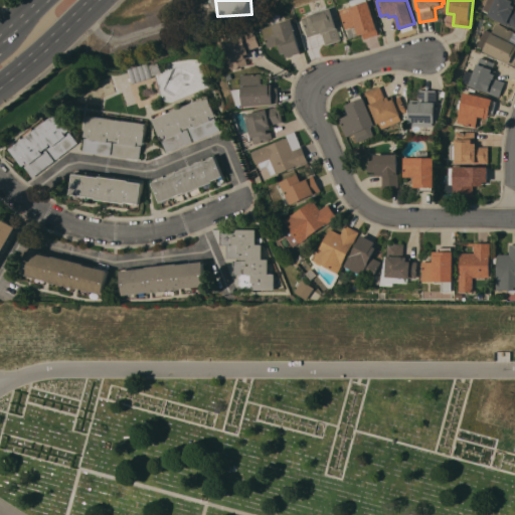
[(487,0),(514,0),(514,1),(514,27),(488,15),(489,12),(483,9),(487,0)]
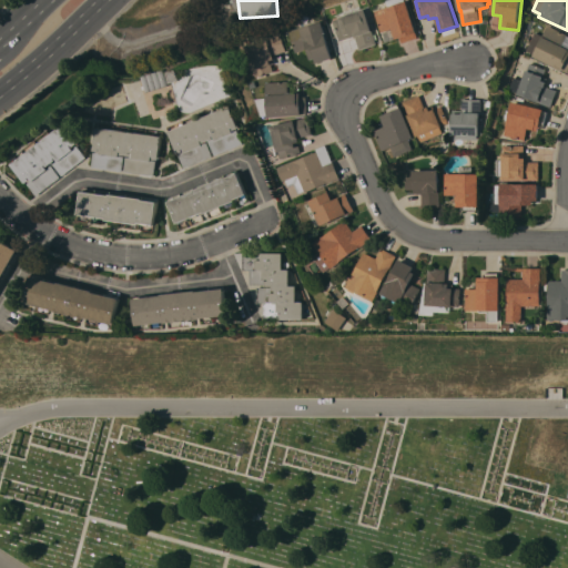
[(374,11),(406,1),(418,38),(403,42),(402,38),(396,39),(393,29),(381,32),(374,11)]
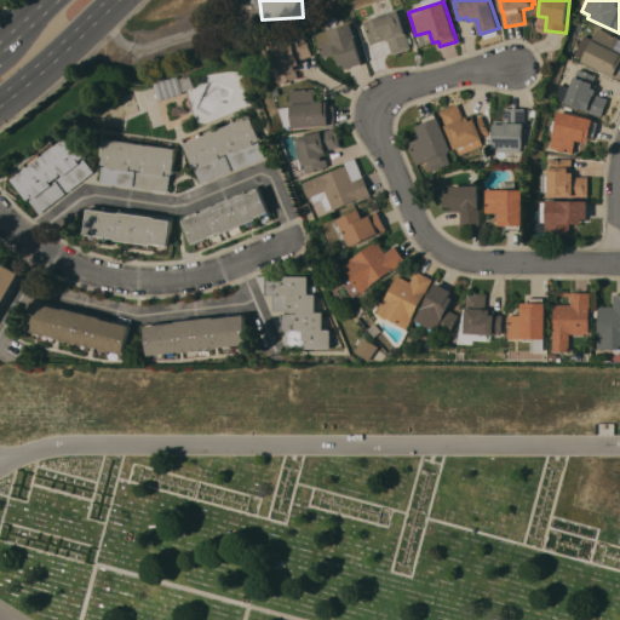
[(363,22),(371,19),(399,10),(407,38),(409,36),(412,42),(409,44),(411,47),(394,53),(388,39),(371,45),(363,22)]
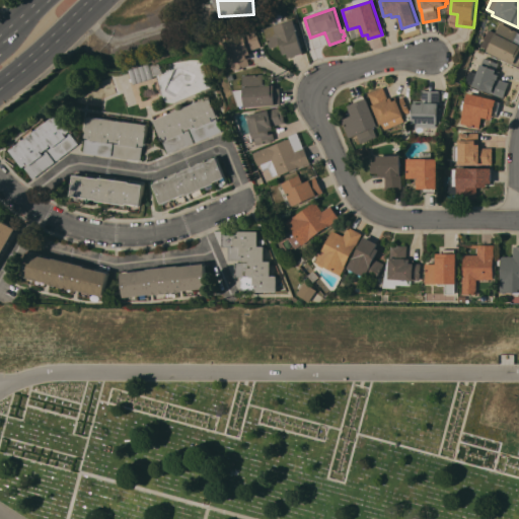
[(294,19),(298,30),(297,30),(304,53),(290,58),(288,53),(285,54),(282,45),(271,48),(265,28),(294,19)]
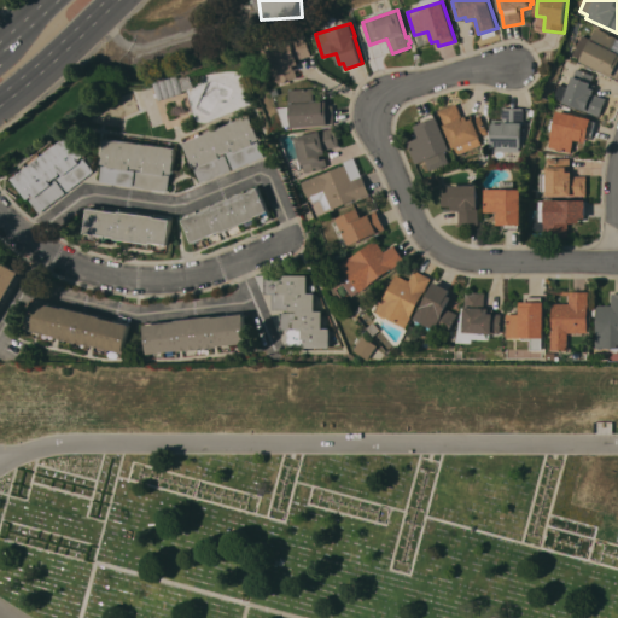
[(579,60),(581,59),(572,56),(583,35),(590,39),(596,27),(617,38),(612,50),(617,52),(617,79),(612,75),(612,76),(579,60)]
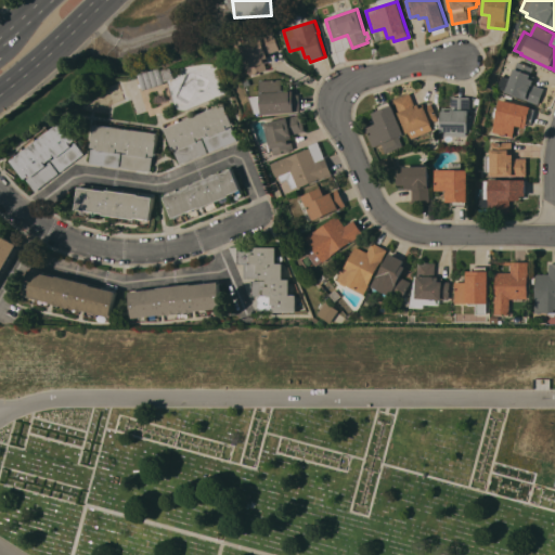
[(252,75),(250,72),(247,72),(241,49),(243,49),(242,44),(244,43),(243,42),(275,34),(281,50),(268,53),(269,57),(270,62),(267,63),(269,71),(252,75)]
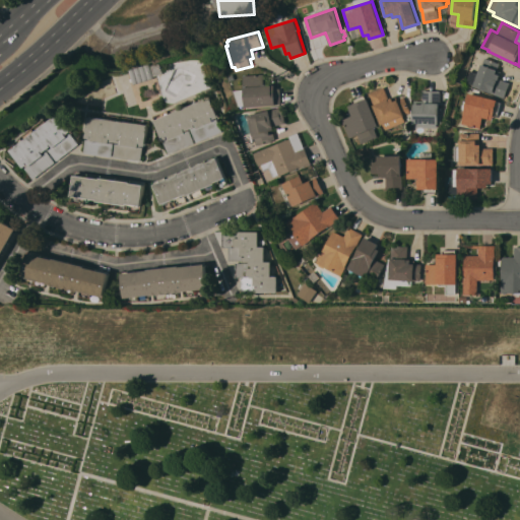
[(486,58),(486,57),(492,58),(491,60),(500,63),(498,70),(501,71),(499,78),(510,82),(504,99),(490,92),(490,91),(473,85),(473,84),(466,82),(470,70),(478,73),(481,64),(482,64),(484,58),(486,58)]
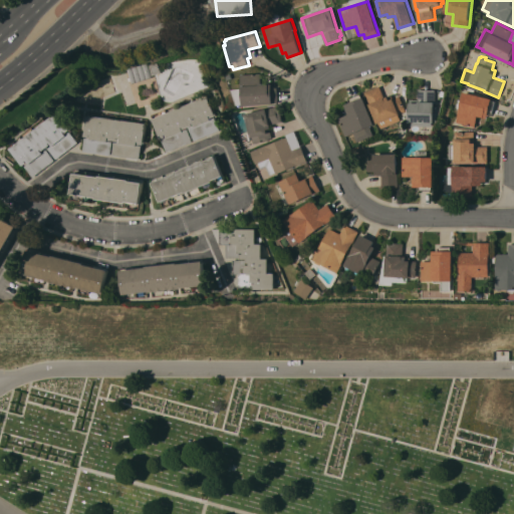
[(148,62),(149,64),(158,61),(162,72),(152,75),(152,77),(133,83),(127,69),(148,62)]
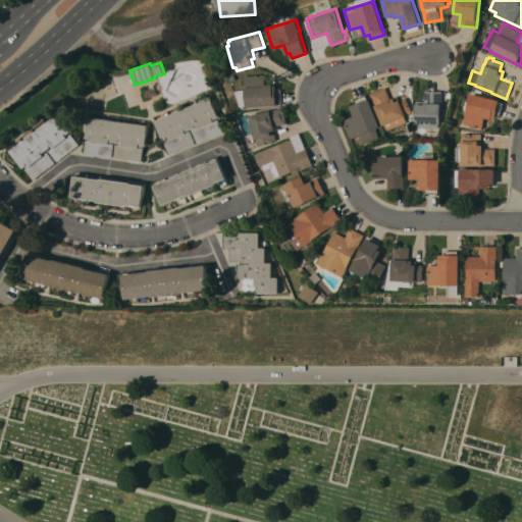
[(246,76),(266,74),(267,86),(276,85),(276,89),(281,88),(283,104),(277,105),(248,108),(248,106),(241,106),(236,91),(247,90),(246,76)]
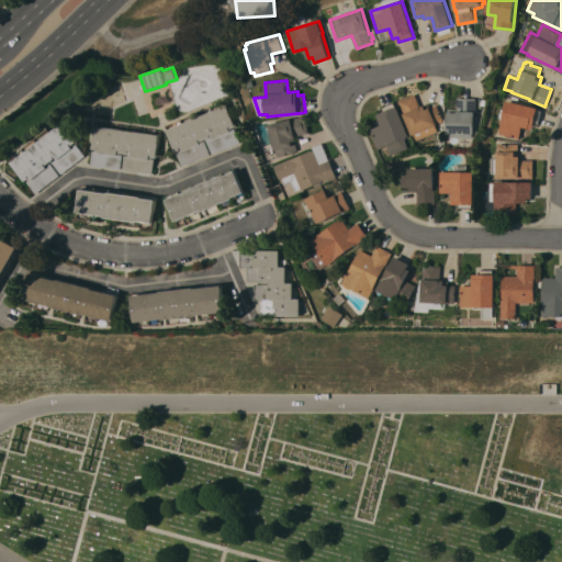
[(416,93),(422,107),(428,103),(430,108),(437,104),(445,121),(436,125),(438,131),(418,139),(415,134),(414,135),(404,113),(405,113),(400,101),(416,93)]
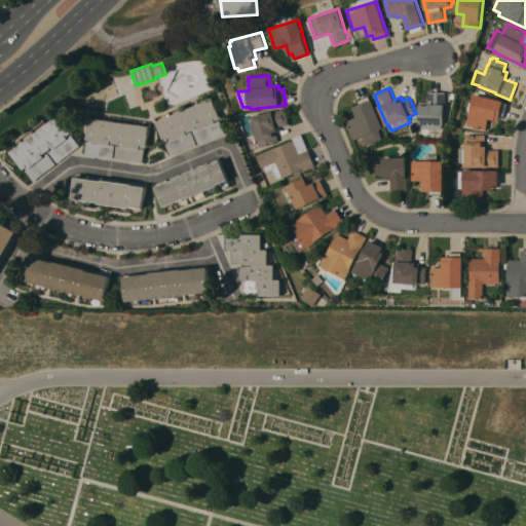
[(446,91),(446,105),(445,105),(445,124),(443,124),(443,129),(422,128),(422,124),(419,124),(419,102),(428,102),(428,91),(446,91)]
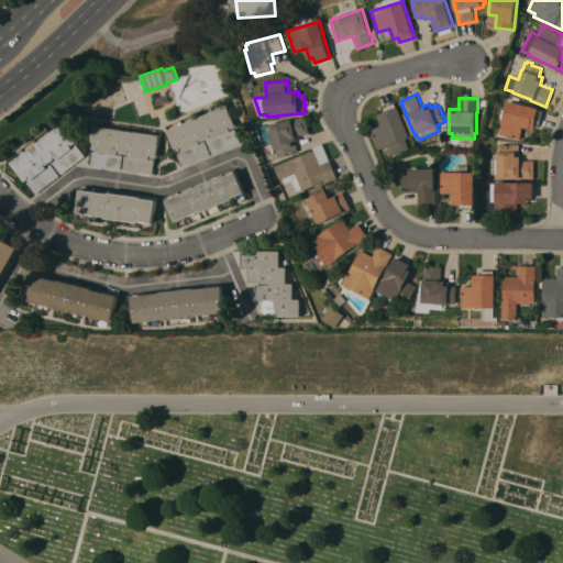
[(539,108),(538,110),(543,111),(540,124),(536,123),(533,130),(523,127),(520,139),(510,136),(510,138),(506,136),(506,135),(499,134),(503,120),(498,119),(500,108),(506,109),(508,100),(539,108)]
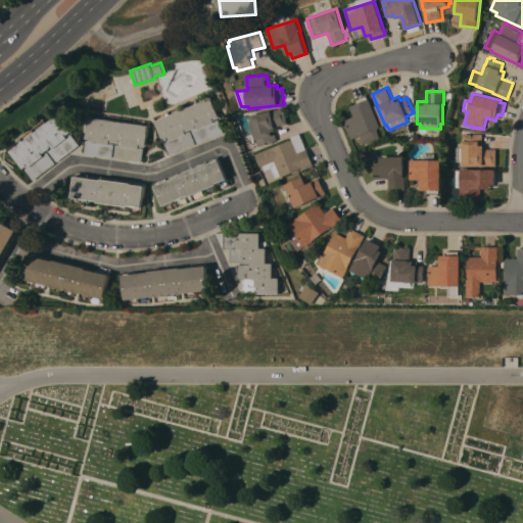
[(345,121),(355,116),(351,106),(357,104),(354,100),(368,95),(369,99),(371,98),(382,127),(377,129),(381,138),(365,144),(362,135),(352,139),(345,121)]
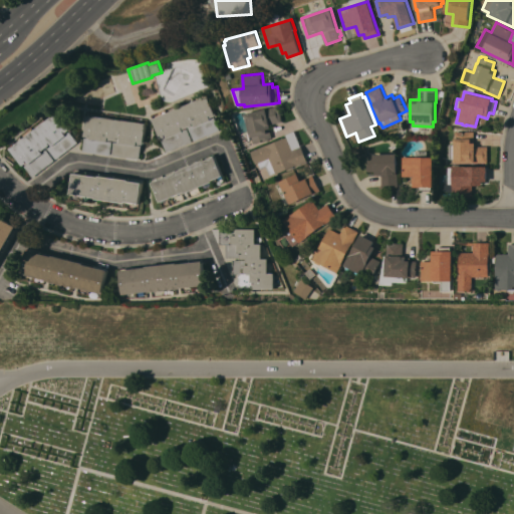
[(207,95),(216,115),(211,117),(210,115),(209,115),(210,119),(215,117),(220,130),(194,140),(189,127),(194,125),(193,122),(192,122),(193,125),(184,129),(183,126),(182,127),(183,131),(188,129),(193,141),(168,152),(163,140),(167,138),(166,135),(165,135),(166,137),(161,139),(153,118),(207,95)]
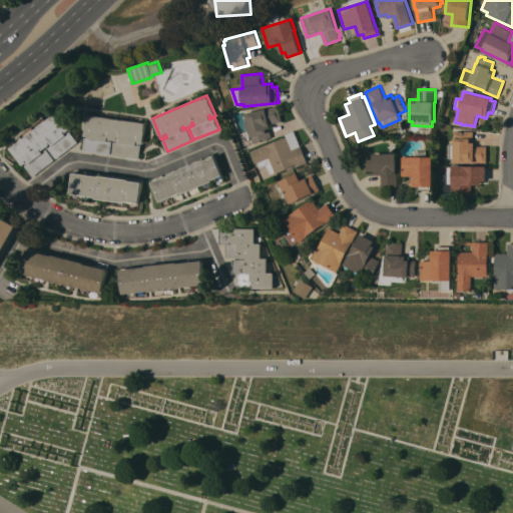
[(283,121),(271,124),(272,128),(271,128),(273,137),(270,138),(270,139),(254,143),(253,139),(249,140),(248,133),(245,118),(247,117),(246,113),(279,105),(283,121)]
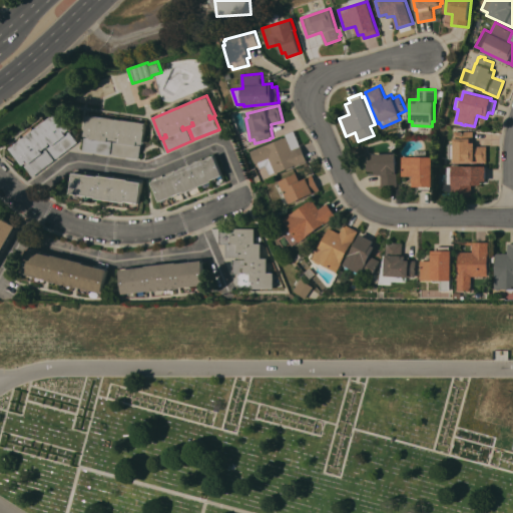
[(57,112),(70,129),(66,132),(65,130),(64,131),(66,134),(70,131),(78,141),(56,158),(48,148),(52,145),(50,142),(49,142),(51,144),(43,150),(42,149),(41,149),(43,152),(47,149),(55,159),(33,176),(25,165),(29,162),(27,159),(25,160),(27,162),(23,165),(10,148),(57,112)]
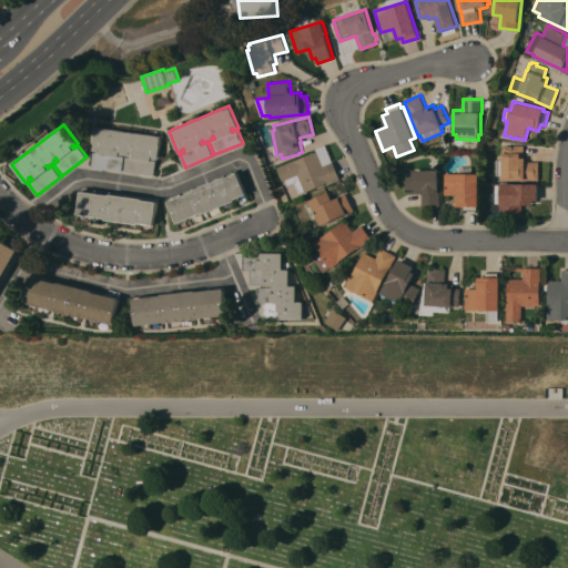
[(162,135),(159,160),(153,159),(153,156),(152,155),(151,160),(156,161),(154,175),(124,171),(127,156),(132,158),(132,153),(131,153),(131,155),(121,154),(121,152),(120,151),(119,155),(124,156),(123,171),(92,166),(94,152),(100,153),(101,149),(99,148),(99,151),(93,150),(97,128),(162,135)]
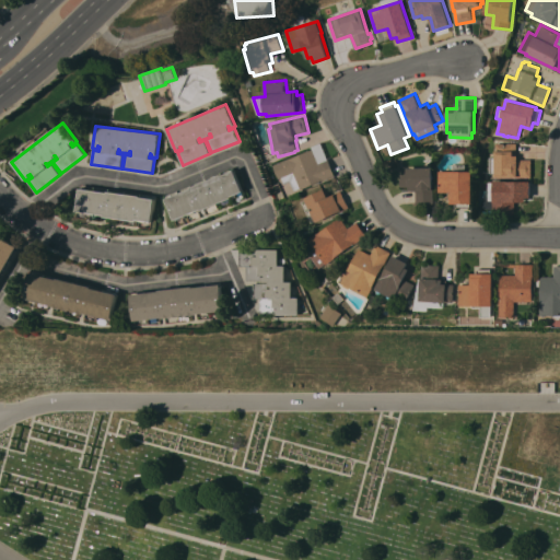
[(291,158),(291,159),(313,149),(312,147),(322,142),(328,160),(336,176),(323,181),(302,189),(302,188),(295,190),(291,181),(286,184),(283,179),(282,181),(281,178),(279,178),(273,165),(291,158)]
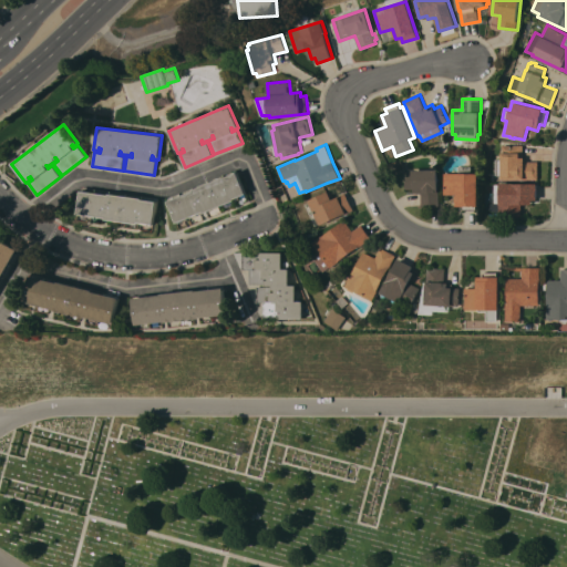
[(502,153),(502,145),(523,145),(523,157),(525,157),(525,161),(538,162),(538,179),(525,179),(501,179),(502,153)]
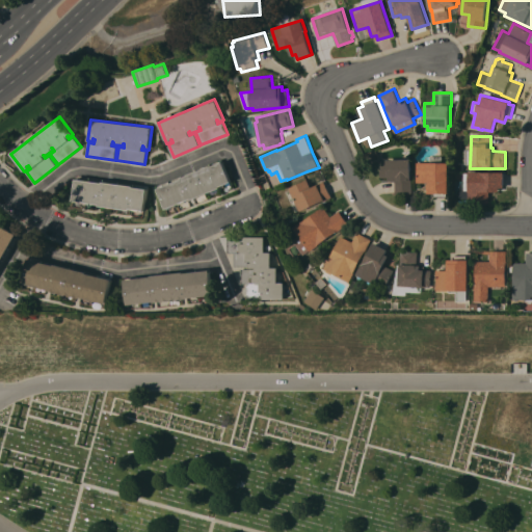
[(411,178),(413,178),(413,177),(416,177),(416,189),(413,189),(413,193),(396,193),(396,181),(392,181),(388,181),(388,177),(380,177),(379,160),(410,159),(411,178)]
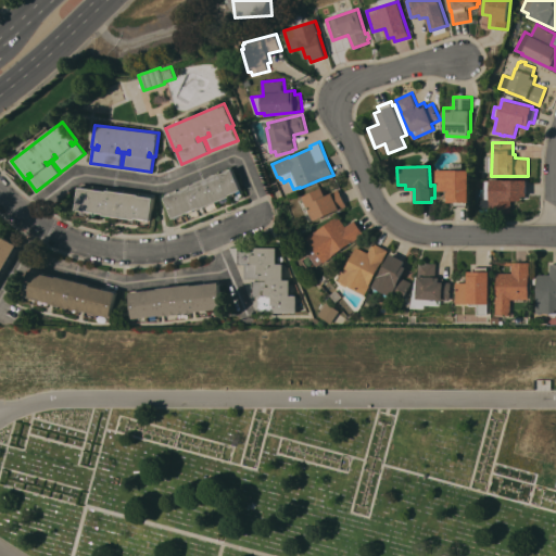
[(242,189),(230,194),(231,197),(201,209),(201,207),(175,218),(166,198),(191,187),(191,186),(220,173),(222,174),(234,168),(242,189)]
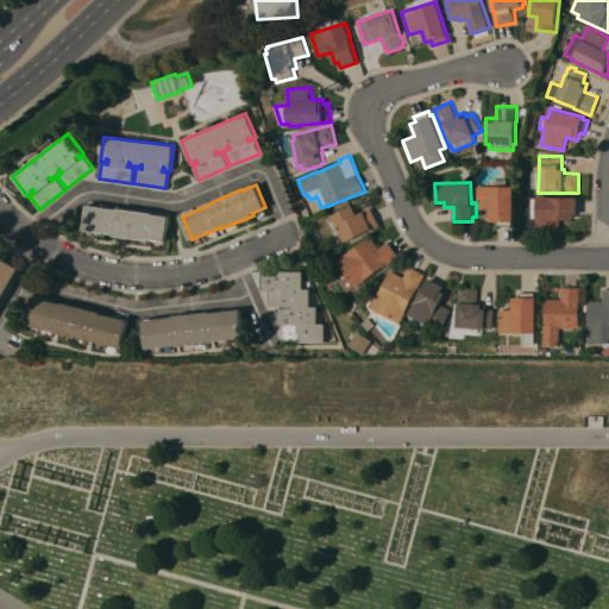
[(514,187),(514,221),(512,221),(512,226),(496,226),(496,221),(490,221),(490,209),(477,209),(477,186),(514,187)]
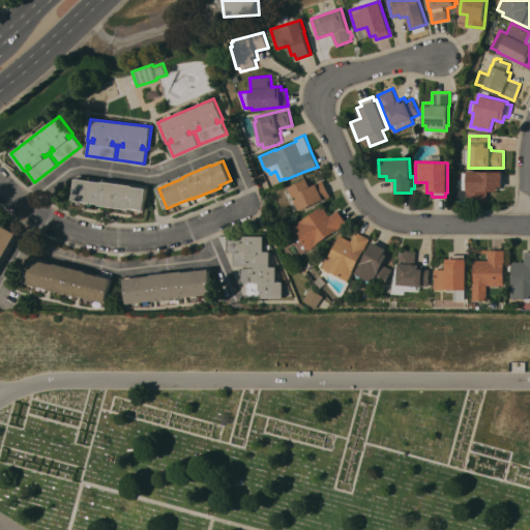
[(503,172),(502,187),(498,186),(498,190),(488,190),(488,203),(467,203),(467,197),(453,197),(453,180),(462,180),(462,172),(467,172),(467,171),(503,172)]
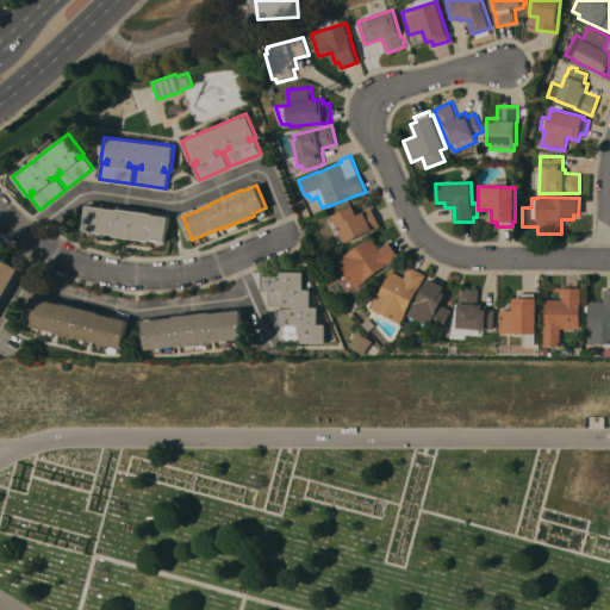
[(381,226),(373,230),(347,242),(346,240),(338,243),(328,221),(334,217),(334,216),(356,204),(361,212),(372,207),(381,226)]
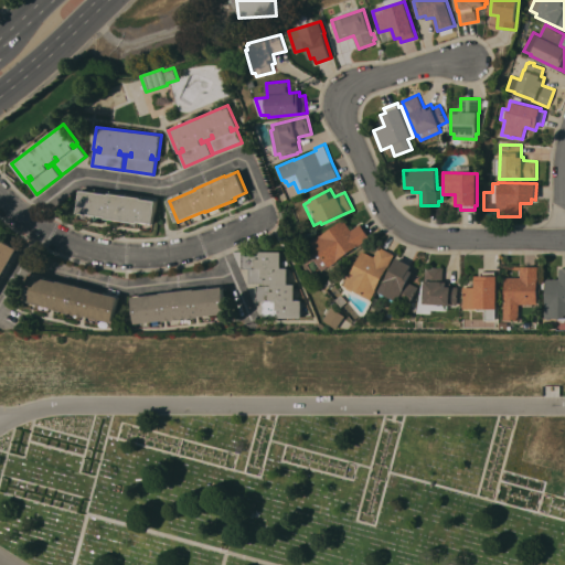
[(155,224),(140,222),(139,223),(107,219),(107,217),(80,213),(83,190),(110,194),(110,192),(144,198),(142,199),(158,201),(155,224)]
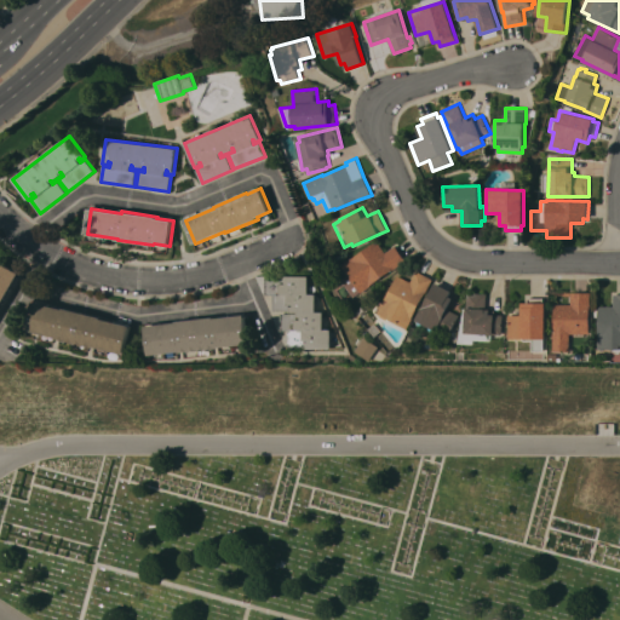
[(386,253),(396,246),(407,262),(395,269),(371,285),(372,286),(362,292),(355,297),(345,303),(336,290),(344,283),(342,280),(349,275),(342,264),(351,258),(352,258),(378,241),(386,253)]
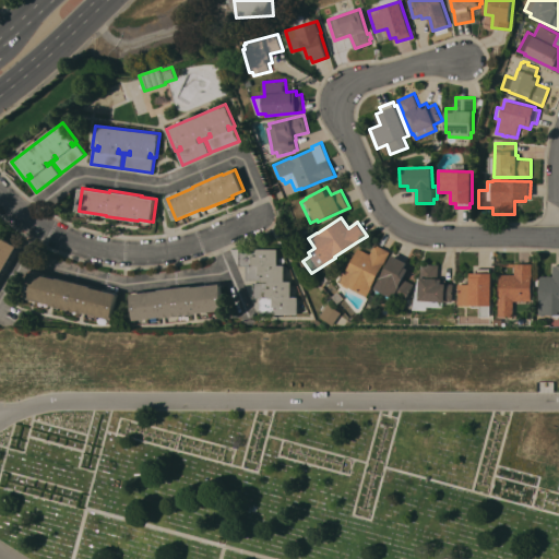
[(0,234),(19,246),(0,277),(0,234)]
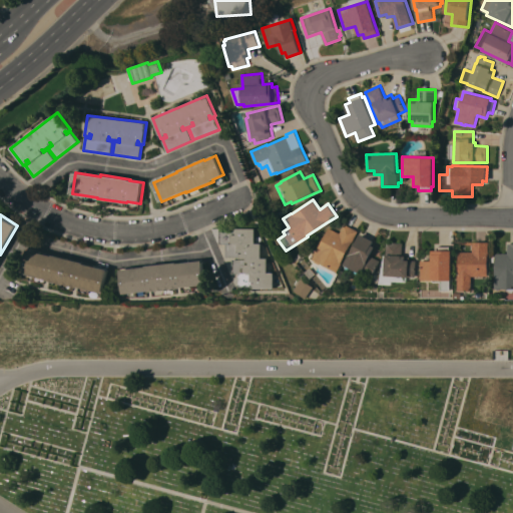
[(330,227),(341,233),(346,223),(359,230),(353,242),(352,242),(341,264),(342,264),(338,272),(321,264),(321,265),(315,262),(316,261),(313,259),(315,254),(314,254),(316,249),(318,250),(330,227)]
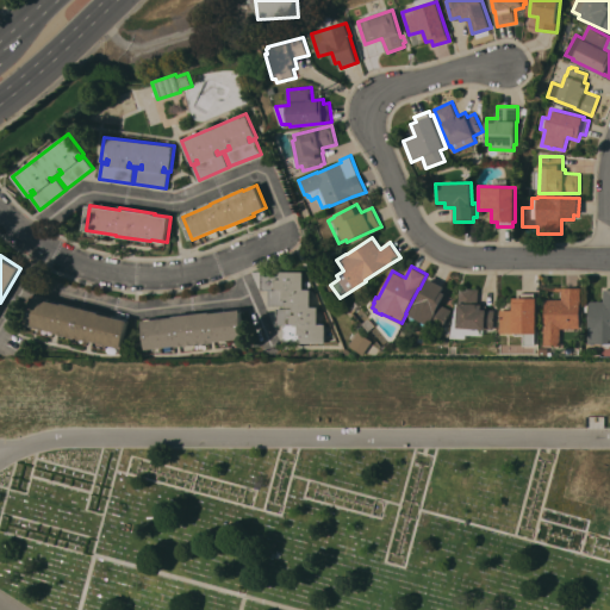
[(311,306),(318,306),(318,324),(325,324),(325,343),(300,342),(300,340),(284,340),(284,325),(277,325),(277,307),(282,307),(282,306),(269,305),(269,290),(261,290),(261,273),(279,273),(279,272),(303,272),(303,290),(311,290),(311,306)]
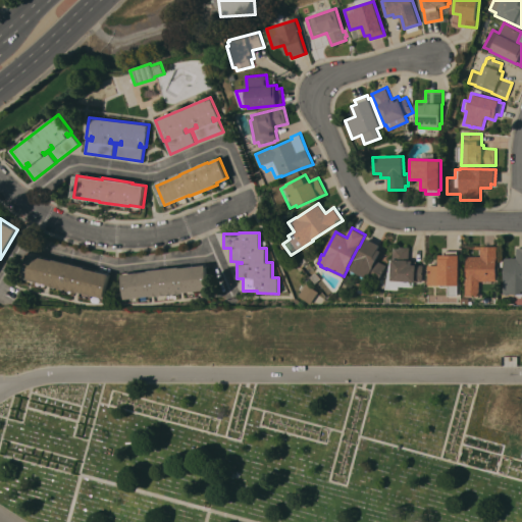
[(380,245),(378,250),(382,251),(377,260),(387,265),(379,280),(370,275),(368,278),(351,269),(367,238),(380,245)]
